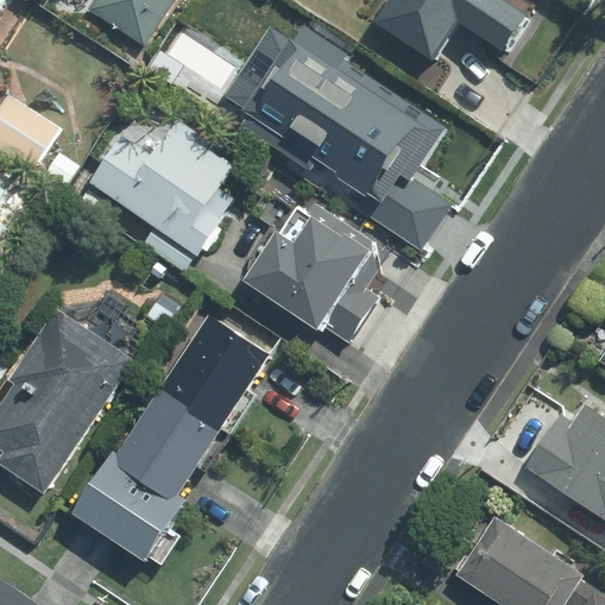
[(0,17),(12,0),(0,0),(0,17)]
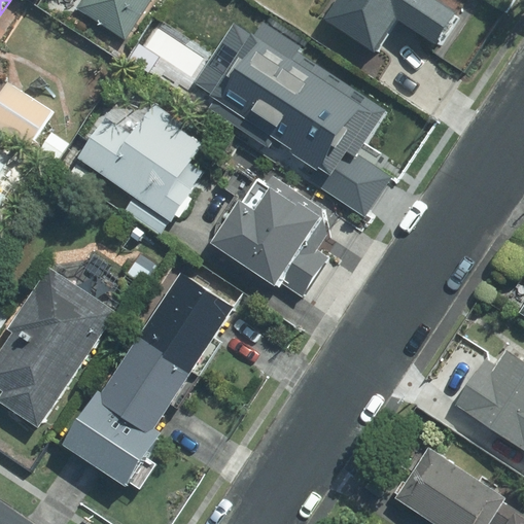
[(80,0),(75,8),(121,40),(148,0),(80,0)]
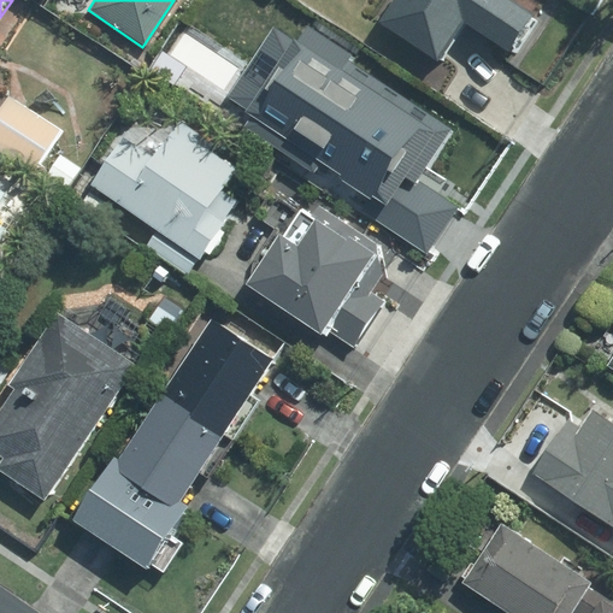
[(389,0),(378,17),(435,53),(457,21),(508,54),(538,9),(525,0),(389,0)]
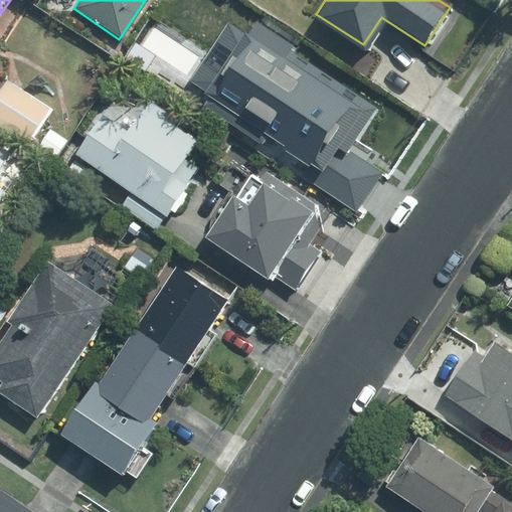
[(154,26),(127,64),(168,94),(195,55),(154,26)]
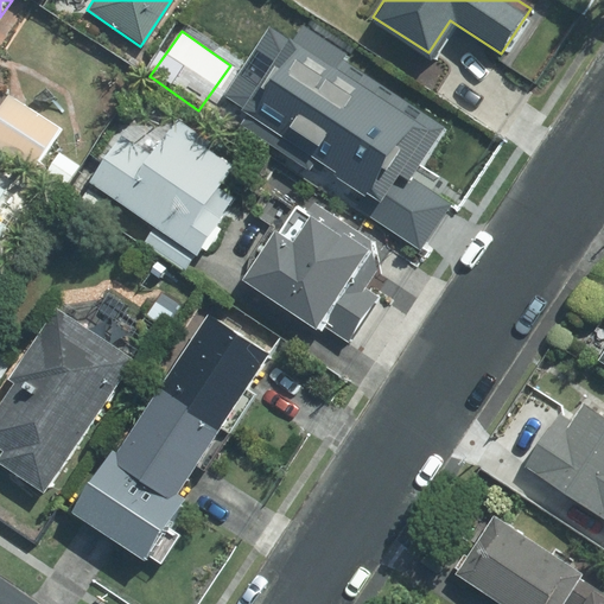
[(417,119),(305,44),(255,119),(367,194),(417,119)]
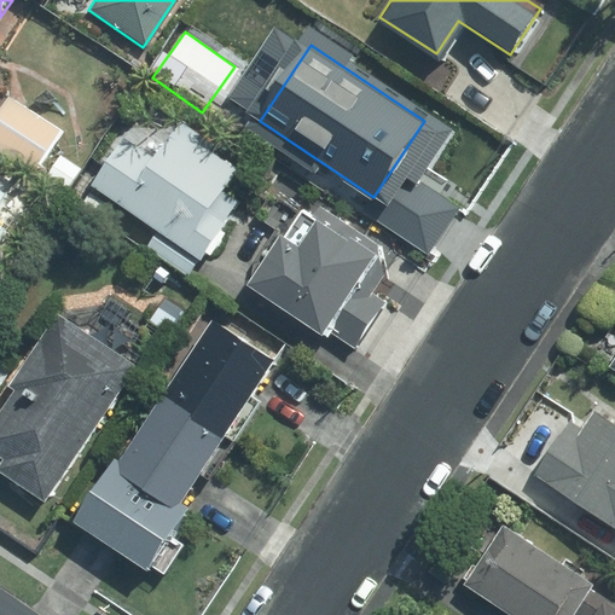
[(9,96),(0,109),(0,154),(64,192),(79,168),(48,150),(62,128),(9,96)]
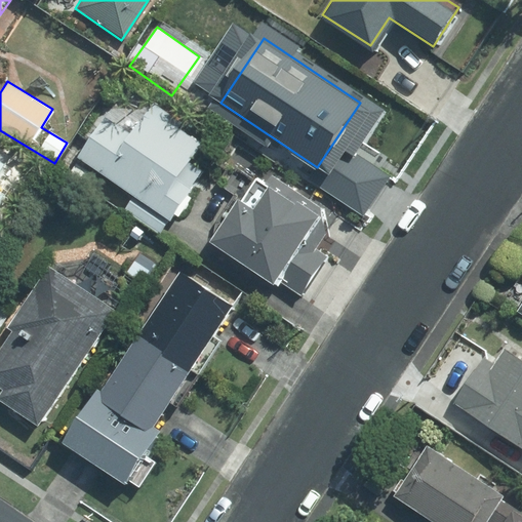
[(211,150),(121,88),(72,160),(128,198),(119,210),(154,234),(211,150)]
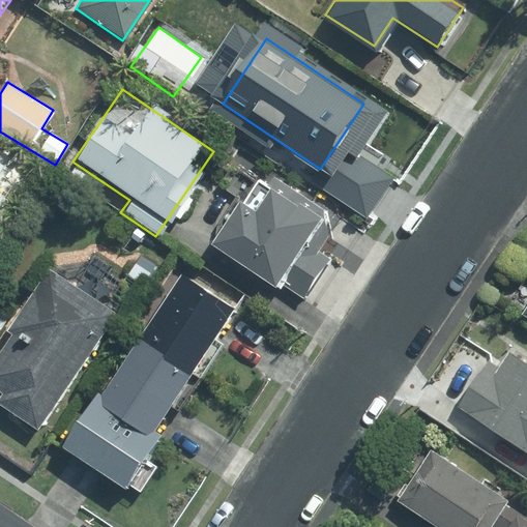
[(0,213),(10,198),(0,191),(0,176),(10,160),(0,153),(0,213)]
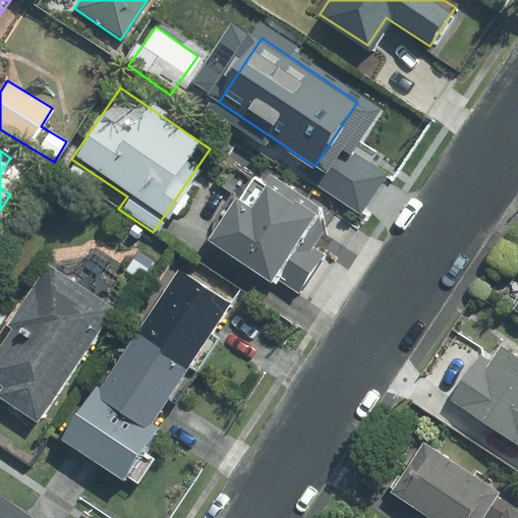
[(306,210),(263,181),(246,206),(235,198),(207,241),(262,277),(306,210)]
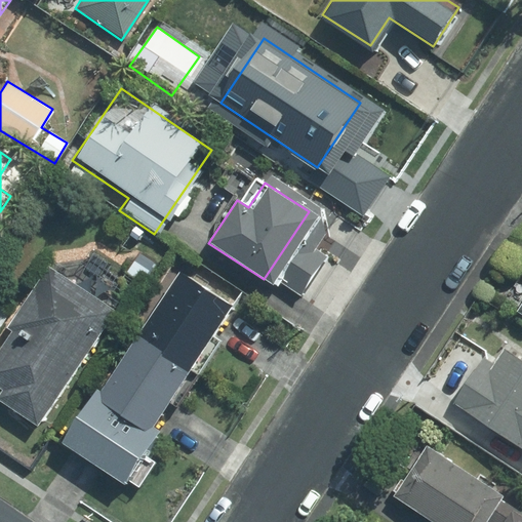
[(155,259),(136,248),(120,274),(138,286),(155,259)]
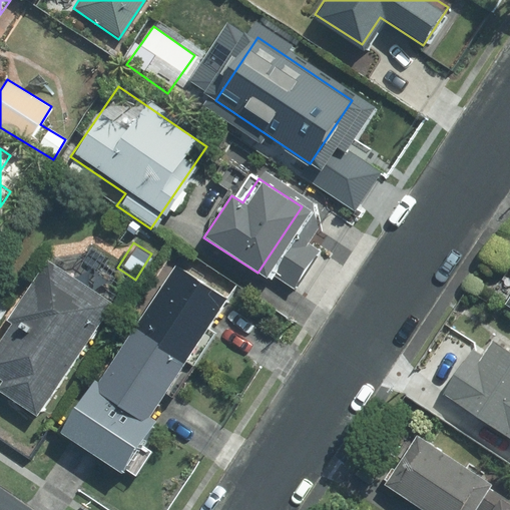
[(117,303),(53,258),(0,331),(0,397),(32,421),(117,303)]
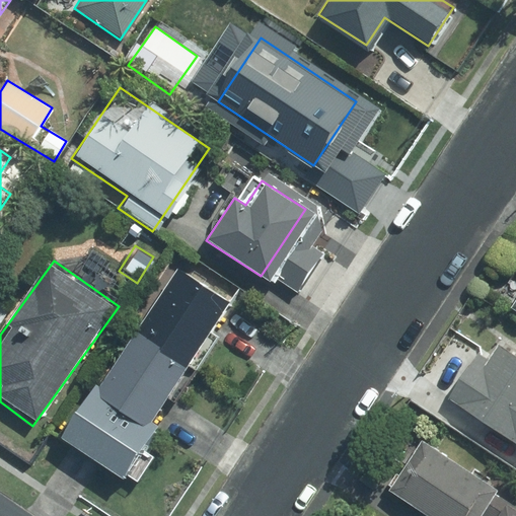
[(181,263),(133,339),(189,373),(237,299),(181,263)]
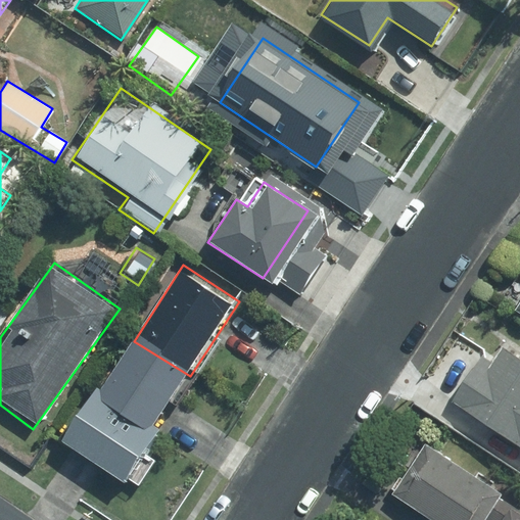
[(519,341),(497,327),(450,392),(519,439),(519,341)]
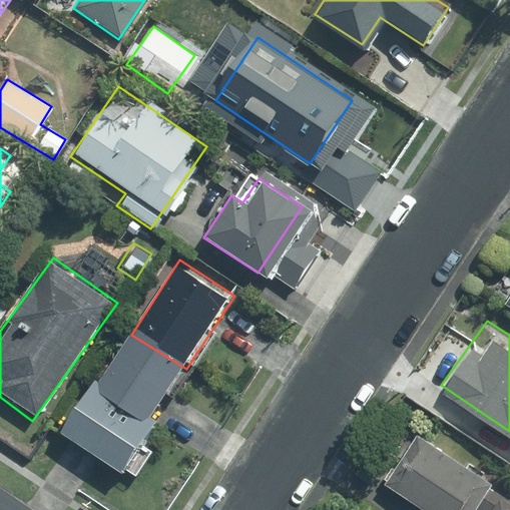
[(121,470),(186,369),(131,335),(66,435),(121,470)]
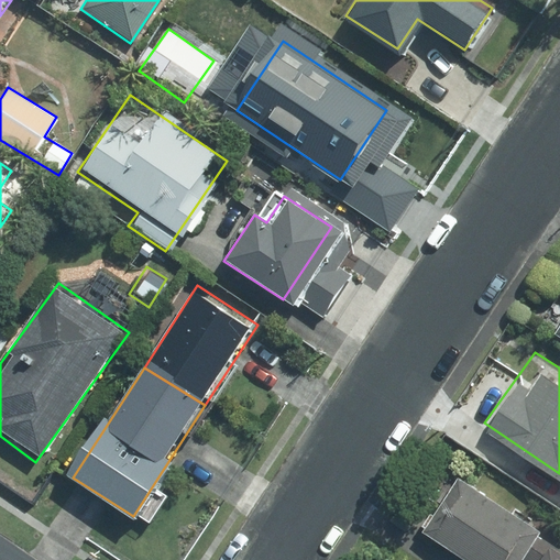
[(492,505),(456,484),(421,540),(454,559),(525,559),(540,535),(492,505)]
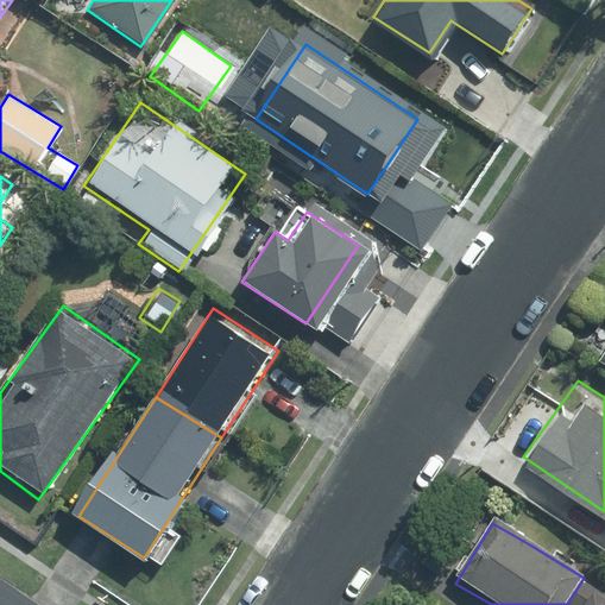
[(604,604),(604,596),(594,590),(584,604),(604,604)]
